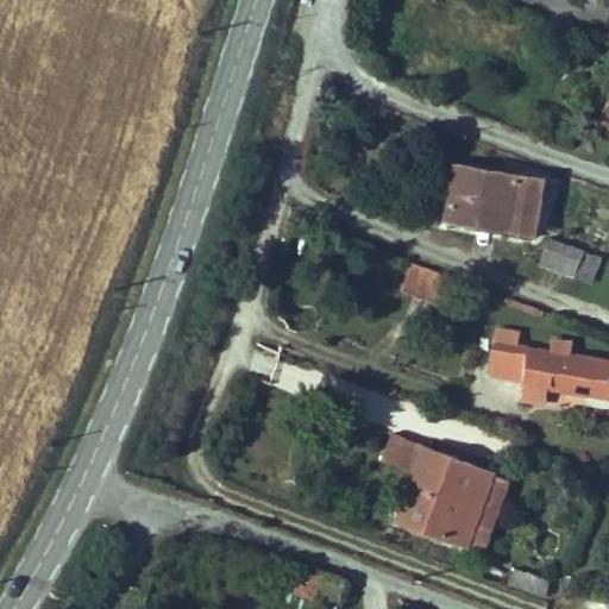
[(454,167),(446,217),(471,220),(472,214),(532,224),(539,180),(454,167)]
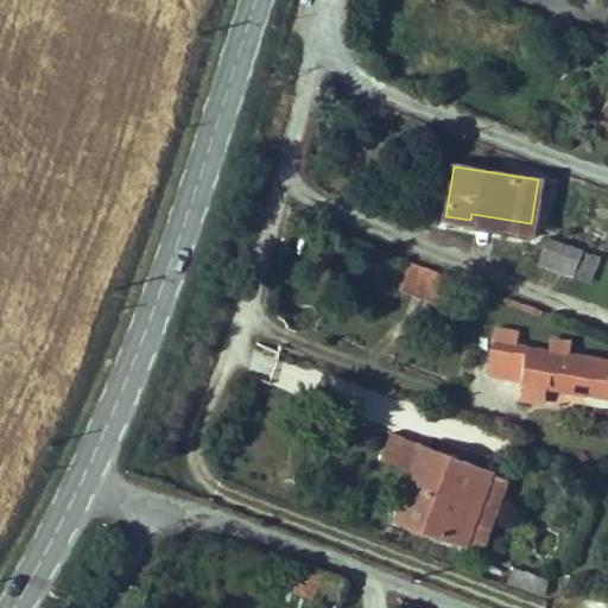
[(470,220),(469,227),(530,236),(531,223),(472,214),(470,220)]
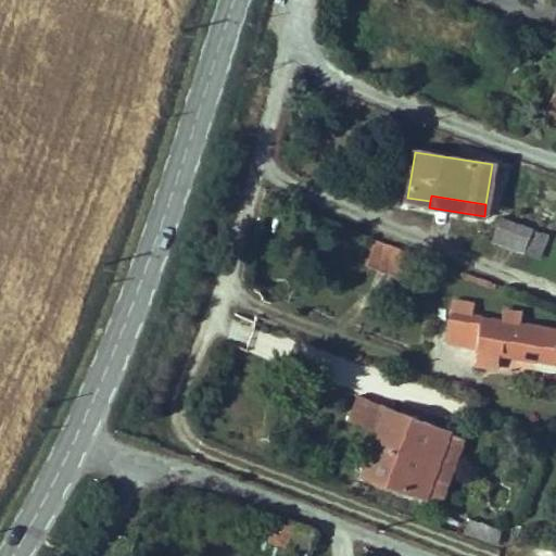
[(547,234),(500,216),(491,240),(539,257),(547,234)]
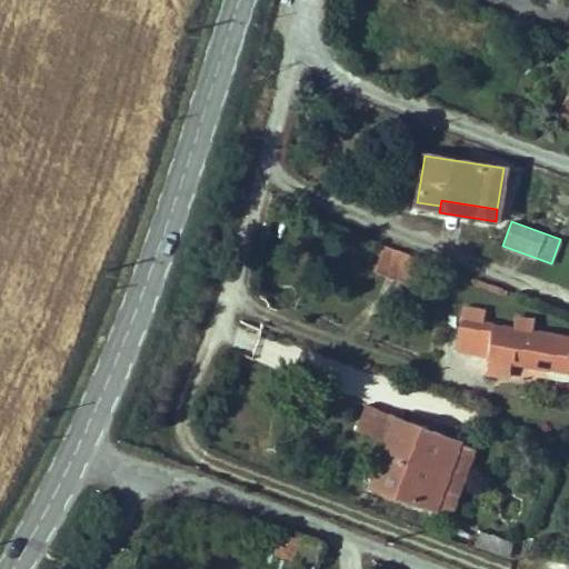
[(413,256),(385,245),(376,270),(403,280),(413,256)]
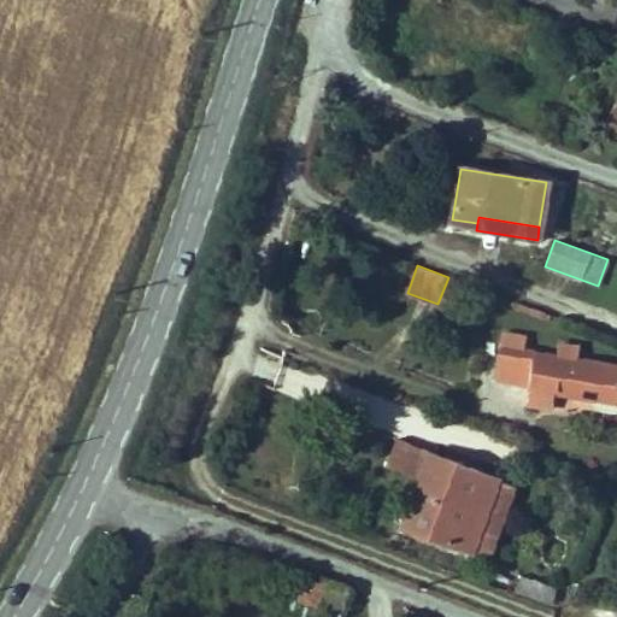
[(553,393),(616,401),(616,365),(575,359),(577,346),(559,344),(557,357),(533,352),(534,351),(521,348),(523,336),(503,334),(495,380),(527,383),(526,404),(551,407),(553,393)]
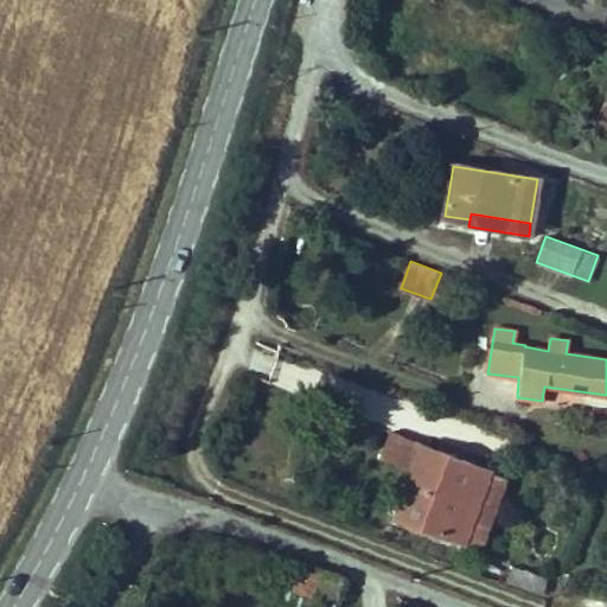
[(413,471),(395,517),(462,543),(491,472),(389,432),(379,458),(413,471)]
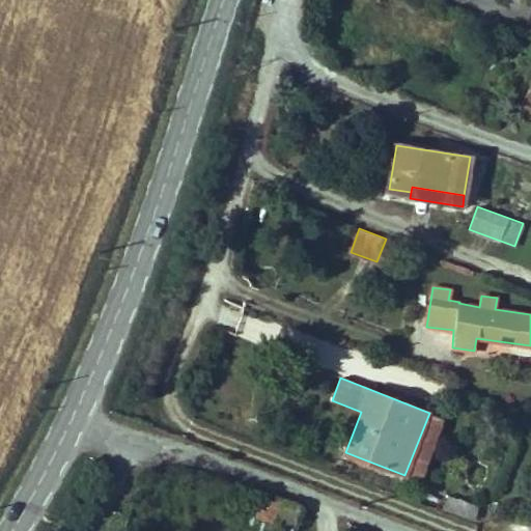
[(429,413),(404,475),(419,481),(444,418),(429,413)]
